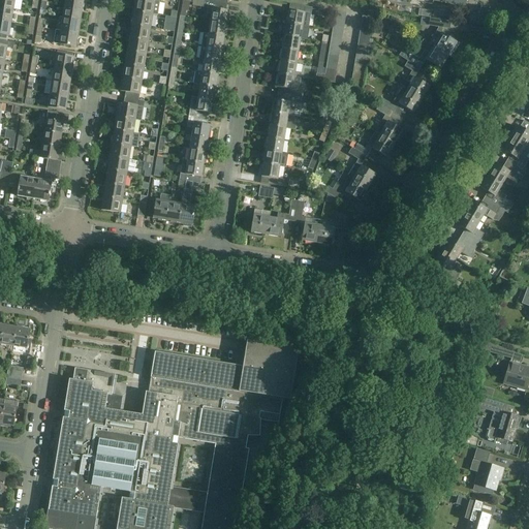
[(0,0),(0,7),(13,10),(14,0),(0,0)]
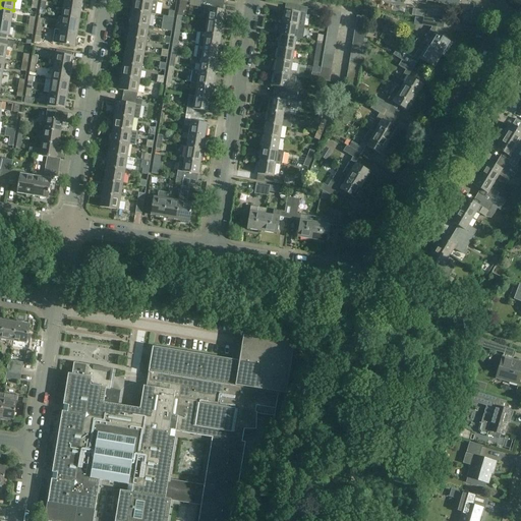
[(81,0),(64,0),(63,6),(80,9),(81,0)]
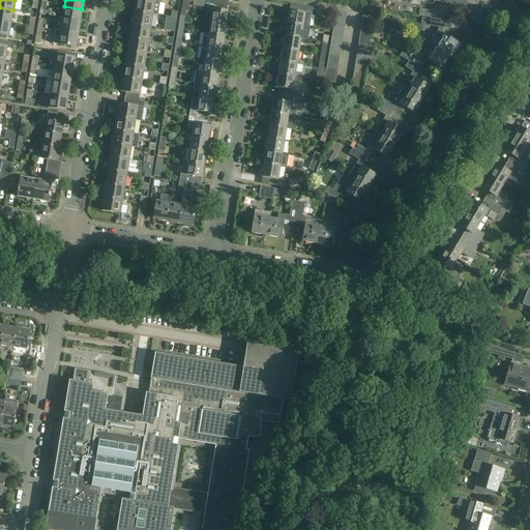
[(136,0),(135,11),(153,15),(157,15),(159,0),(136,0)]
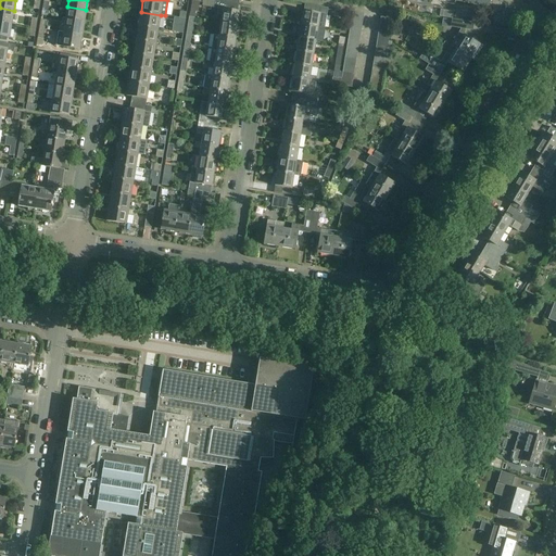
[(240,12),(237,12),(238,5),(214,1),(213,8),(217,9),(217,14),(222,15),(220,23),(238,26),(240,12)]
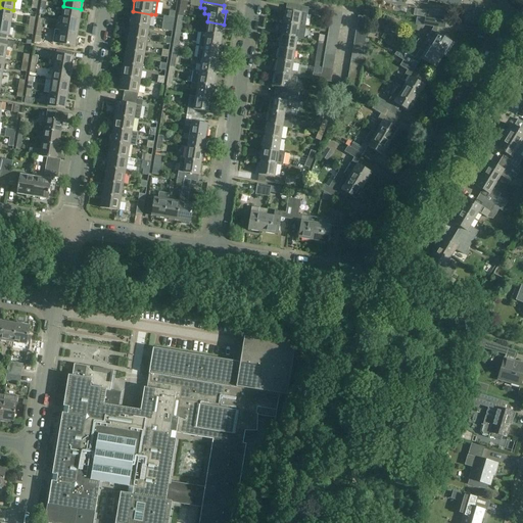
[(284,24),(299,27),(305,28),(308,8),(287,4),(286,11),(287,11),(284,24)]
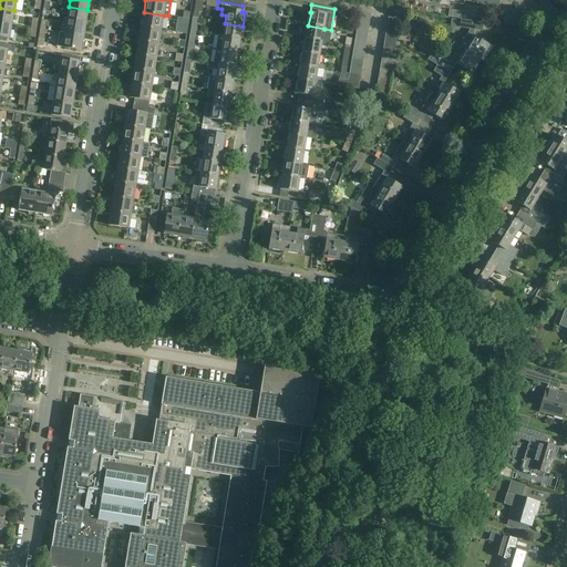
[(197,9),(204,9),(203,19),(216,20),(217,7),(197,6),(197,9)]
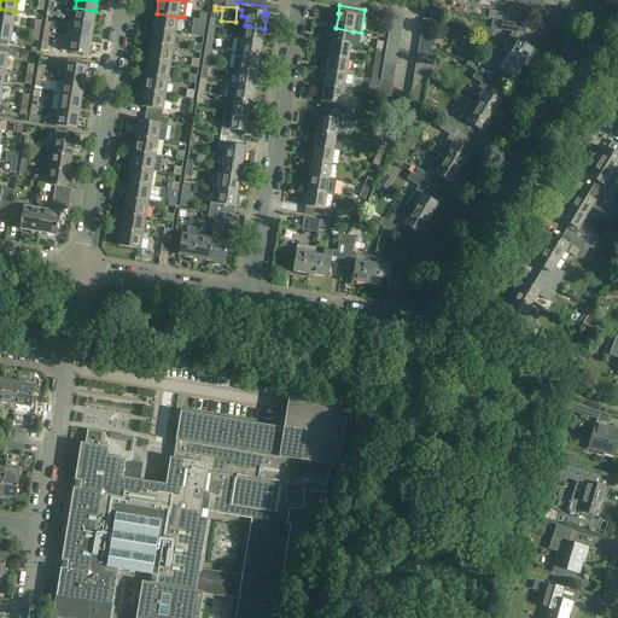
[(95,11),(75,7),(73,22),(93,25),(95,11)]
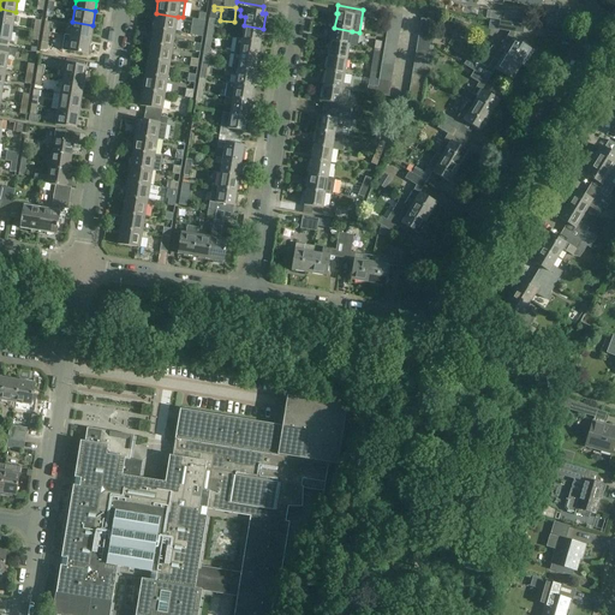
[(0,24),(13,27),(16,12),(0,9),(0,24)]
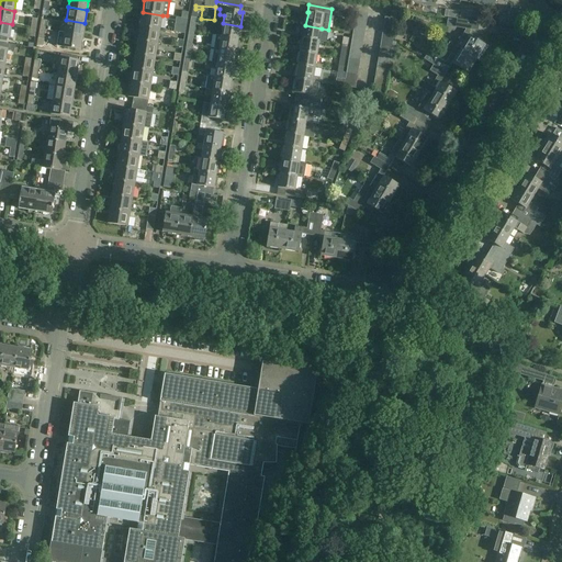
[(141,26),(160,30),(163,15),(143,12),(141,26)]
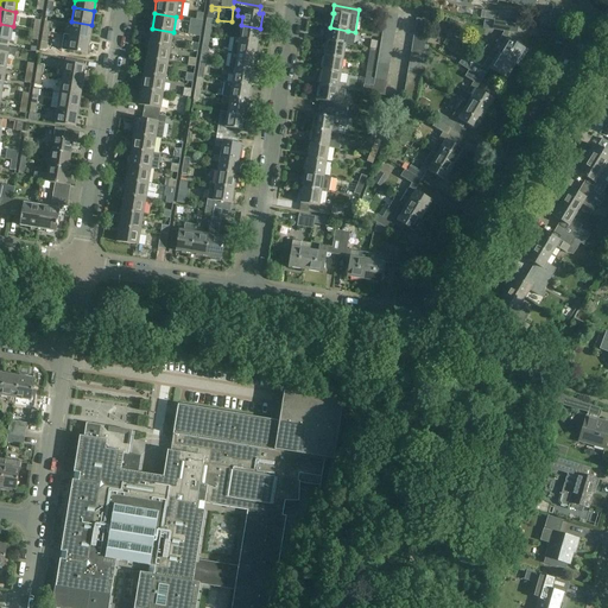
[(92,25),(71,21),(69,36),(89,39),(92,25)]
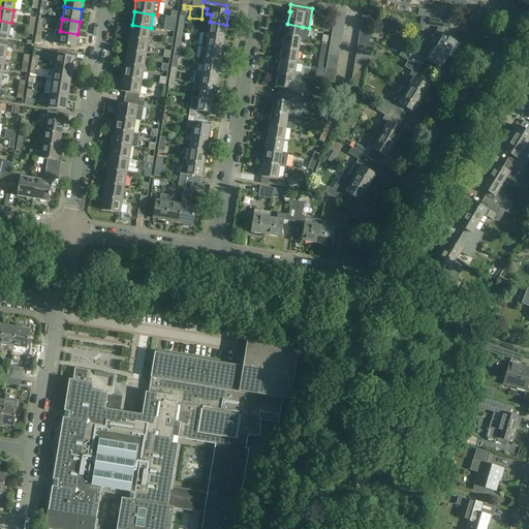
[(333,25),(344,27),(345,20),(334,19),(333,25)]
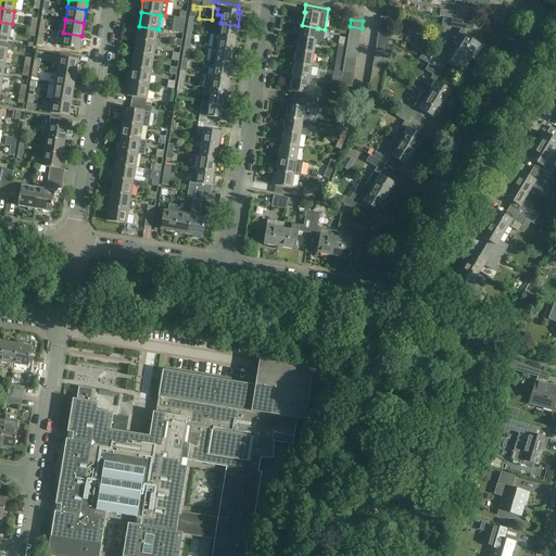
[(404,23),(397,20),(393,26),(399,30),(404,23)]
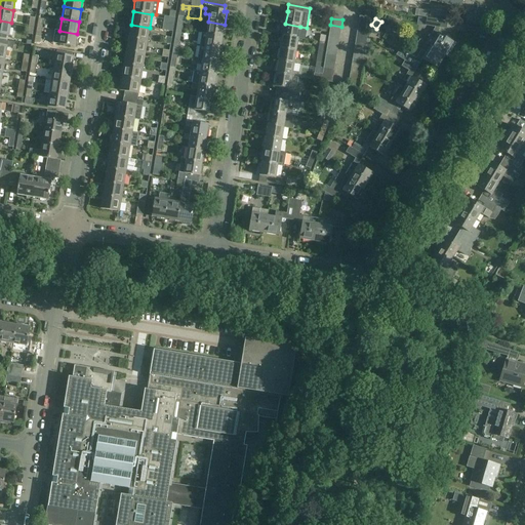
[(435,40),(431,47),(446,55),(454,43),(439,34),(440,22),(427,18),(426,26),(436,27),(430,37),(435,40)]
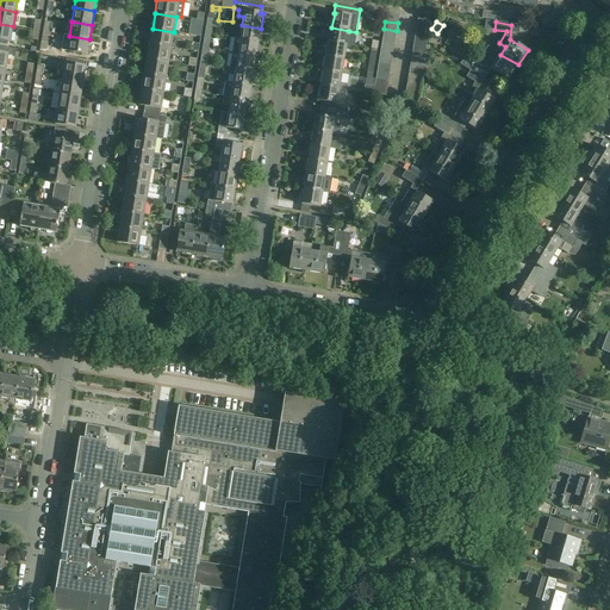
[(13,26),(0,24),(0,39),(11,42),(13,26)]
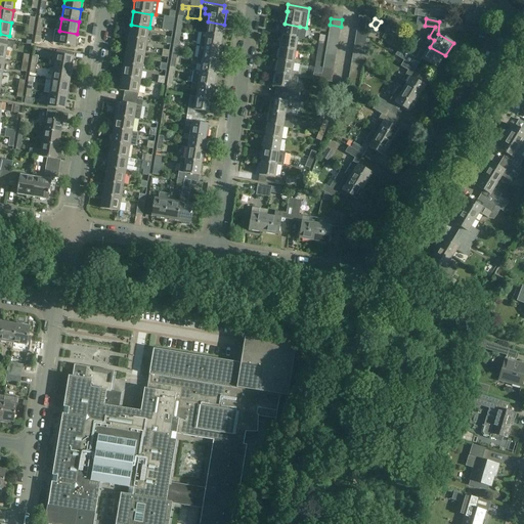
[(208,22),(206,34),(222,37),(224,25),(208,22)]
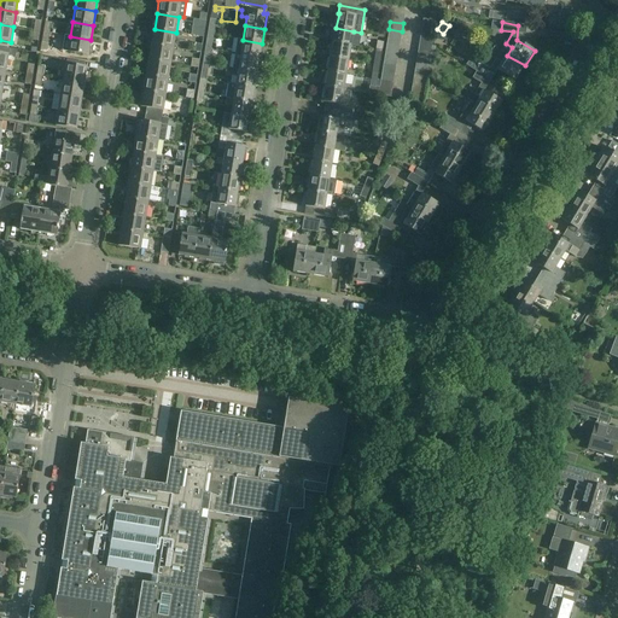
[(333,44),(351,46),(354,31),(336,28),(333,44)]
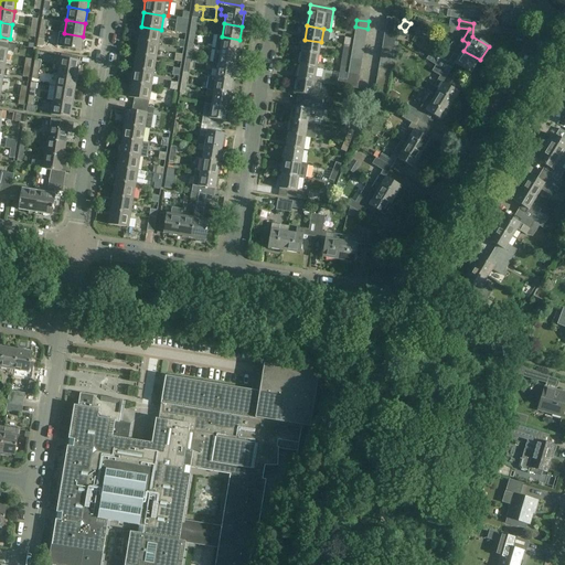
[(139,41),(159,44),(161,30),(141,27),(139,41)]
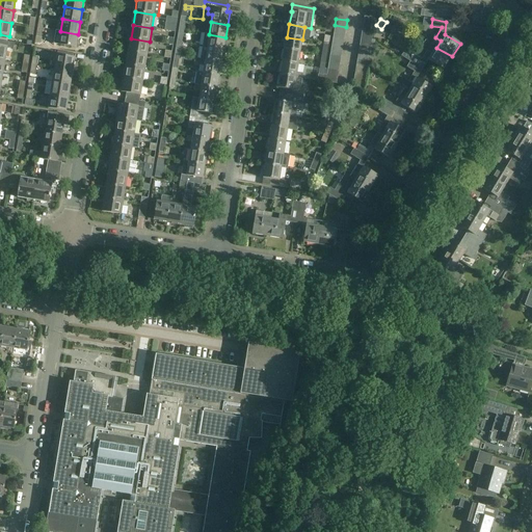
[(188,26),(187,37),(203,37),(203,26),(188,26)]
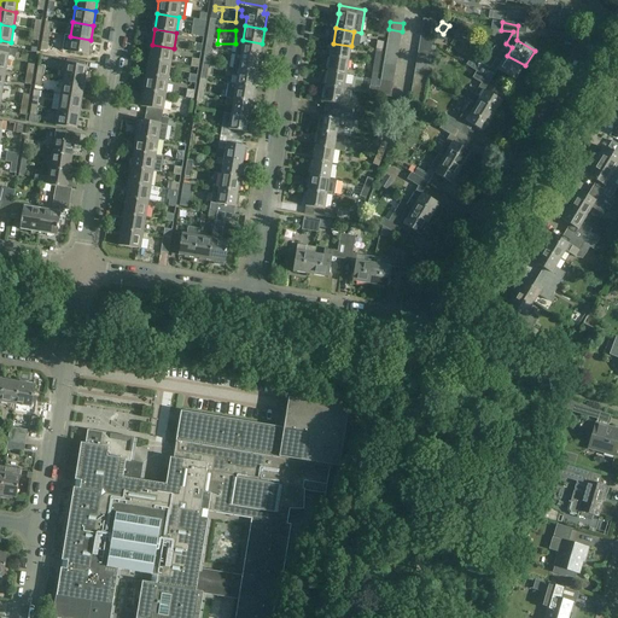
[(421,34),(420,41),(432,44),(433,36),(421,34)]
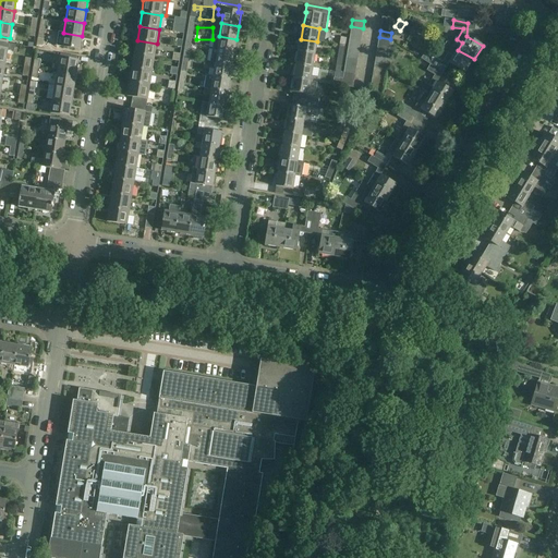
[(82,36),(63,33),(61,47),(80,50),(82,36)]
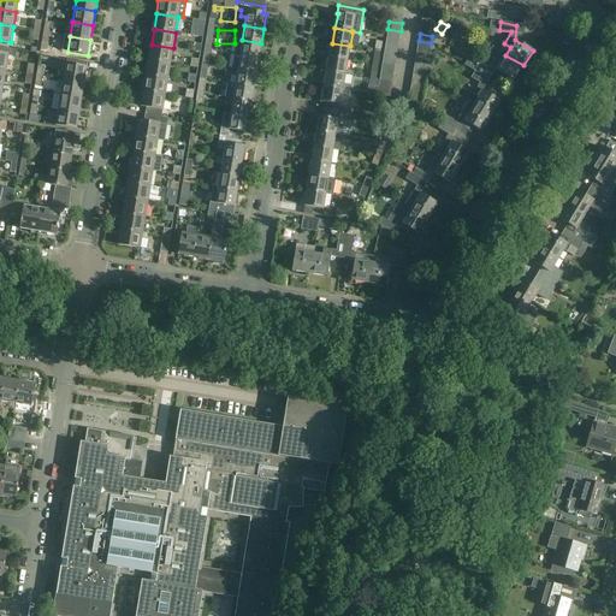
[(398,46),(400,39),(386,36),(385,43),(398,46)]
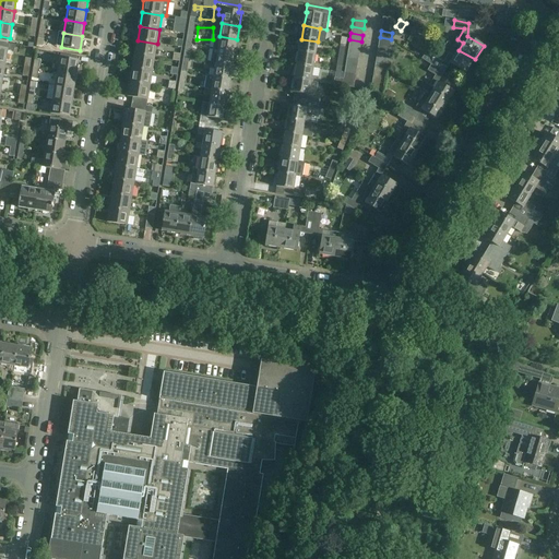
[(212,49),(235,54),(237,39),(219,36),(214,35),(212,49)]
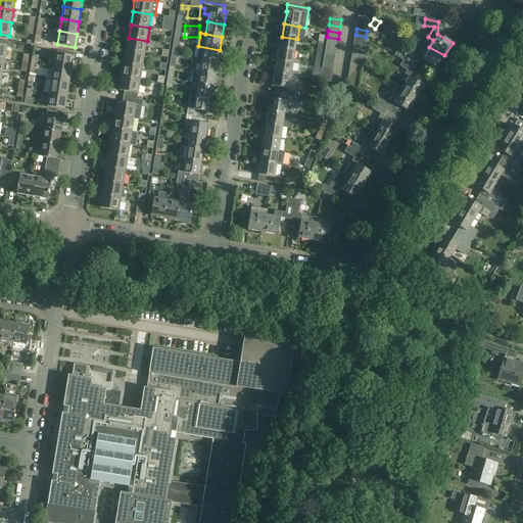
[(280,49),(295,52),(297,39),(282,37),(280,49)]
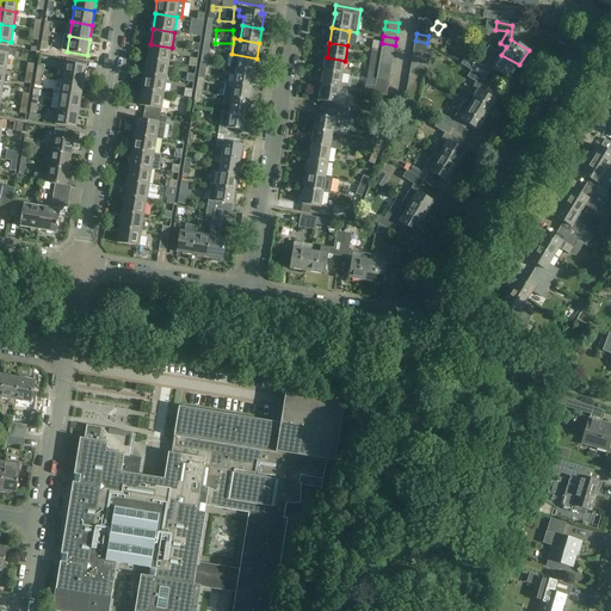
[(148,59),(170,62),(172,48),(150,44),(148,59)]
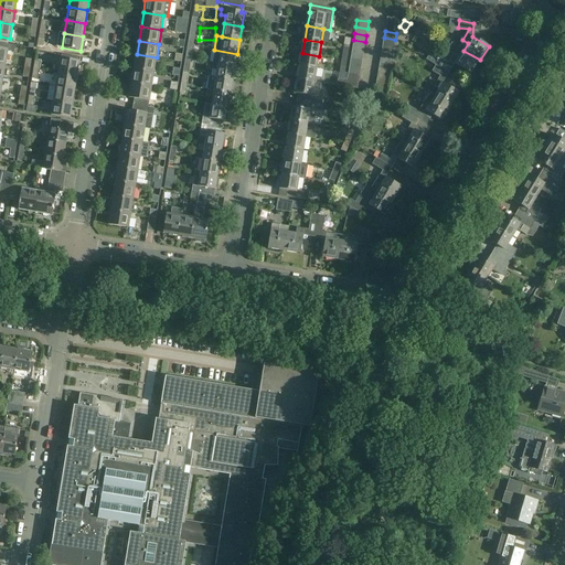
[(471,74),(480,60),(464,51),(451,43),(441,60),(430,52),(426,60),(436,66),(449,74),(455,65),(471,74)]
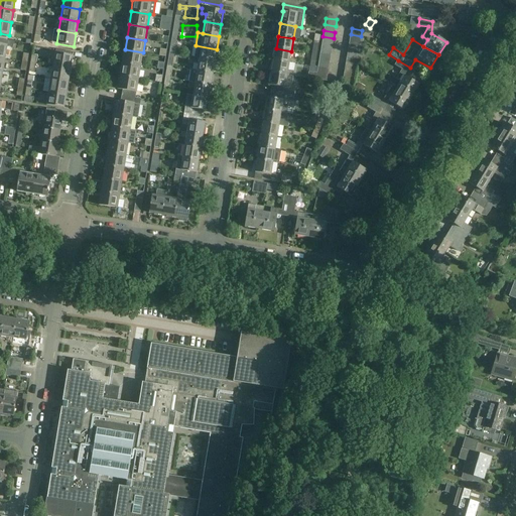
[(195,58),(215,61),(217,49),(196,45),(194,57),(195,57),(195,58)]
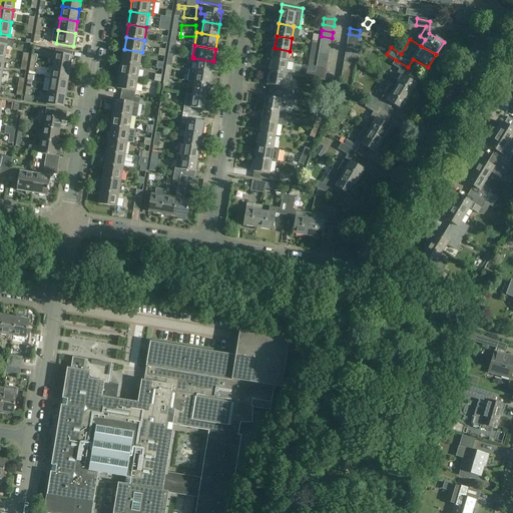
[(347,46),(346,53),(356,55),(357,48),(347,46)]
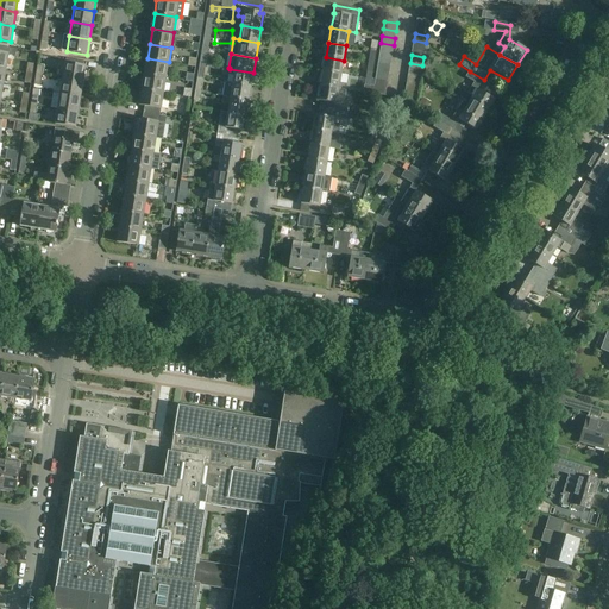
[(324,71),(341,75),(344,61),(326,57),(324,71)]
